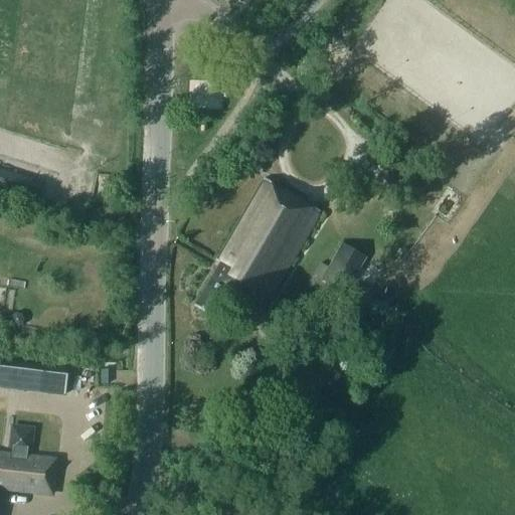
[(0,170),(0,187),(37,199),(42,184),(0,170)]
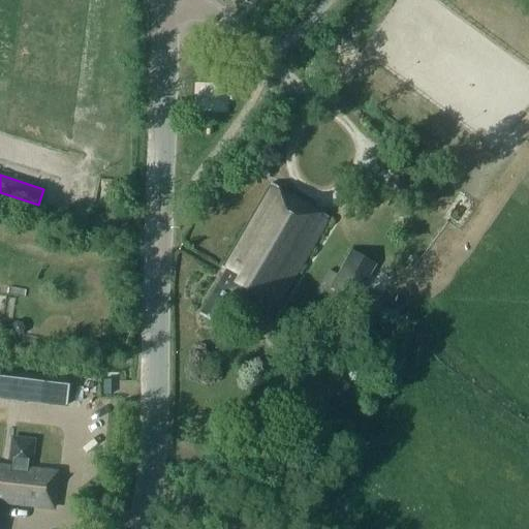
[(271,184),(221,269),(226,271),(199,316),(218,327),(231,304),(267,324),(329,218),(271,184)]
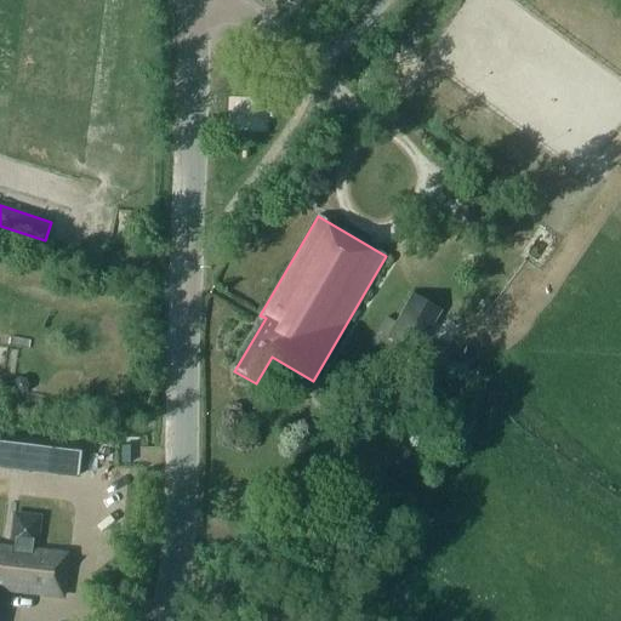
[(388,339),(416,354),(440,312),(412,296),(397,324),(388,339)]
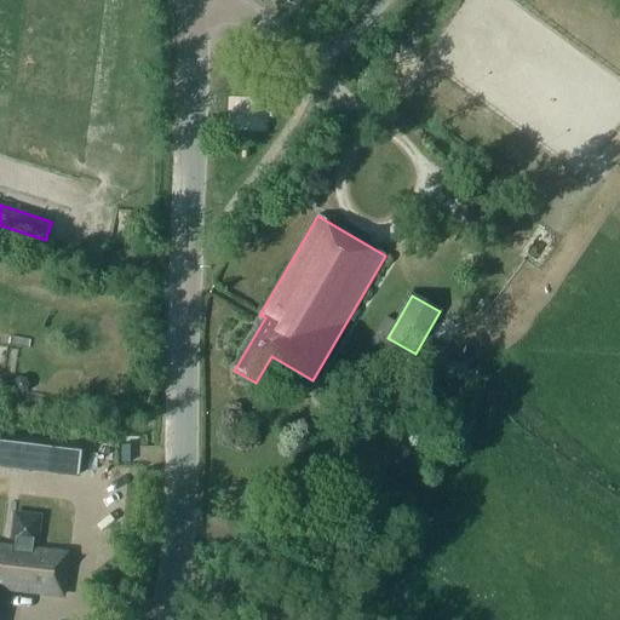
[(388,338),(396,323),(385,317),(377,332),(388,338)]
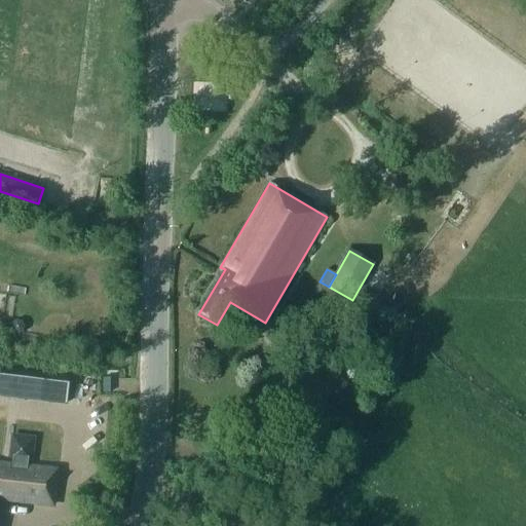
[(231,324),(240,329),(247,318),(237,313),(231,324)]
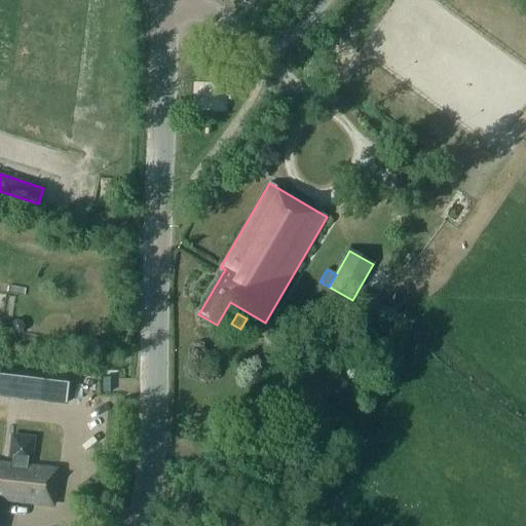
[(25,326),(22,321),(15,320),(11,323),(10,329),(13,333),(20,334),(24,331),(25,326)]
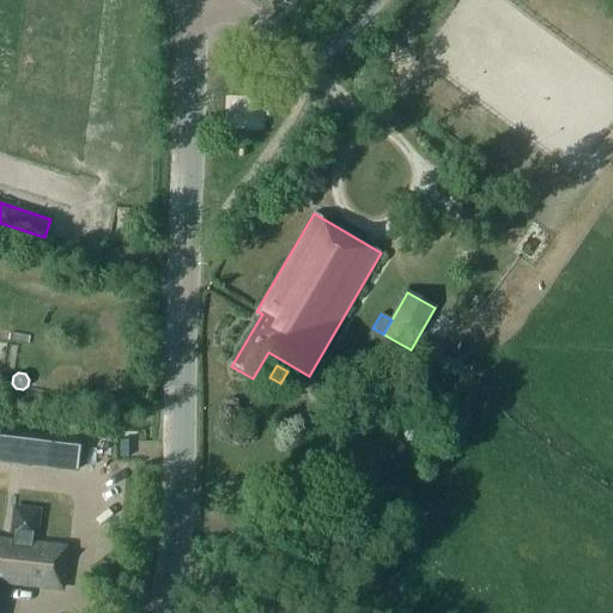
[(54,437),(0,430),(0,461),(50,467),(54,437)]
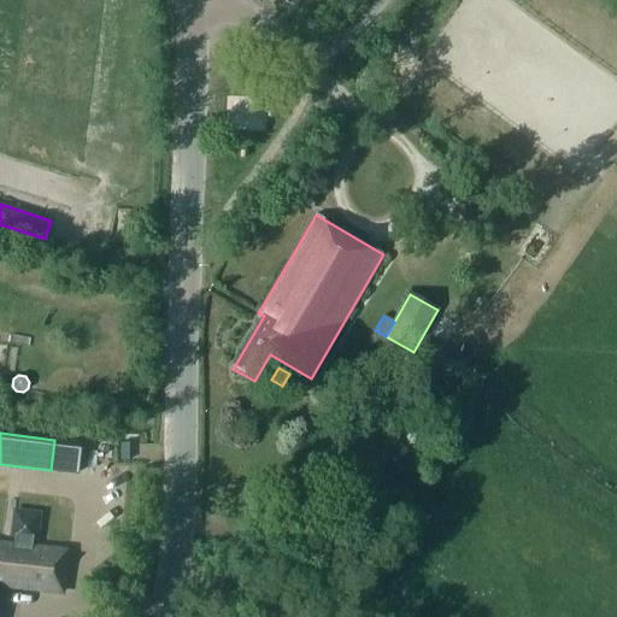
[(375,462),(366,456),(363,454),(359,456),(357,459),(358,466),(366,472),(371,472),(374,471),(376,469),(377,465),(375,462)]
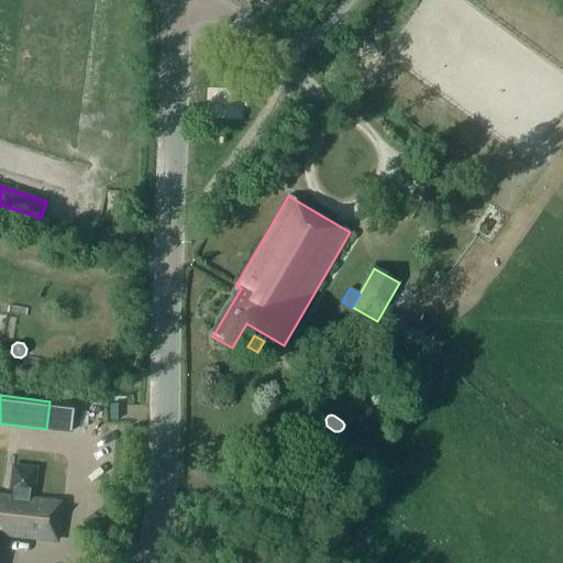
[(0,533),(56,541),(61,504),(29,500),(30,492),(33,493),(35,471),(13,467),(11,489),(14,490),(13,499),(0,497),(0,533)]
